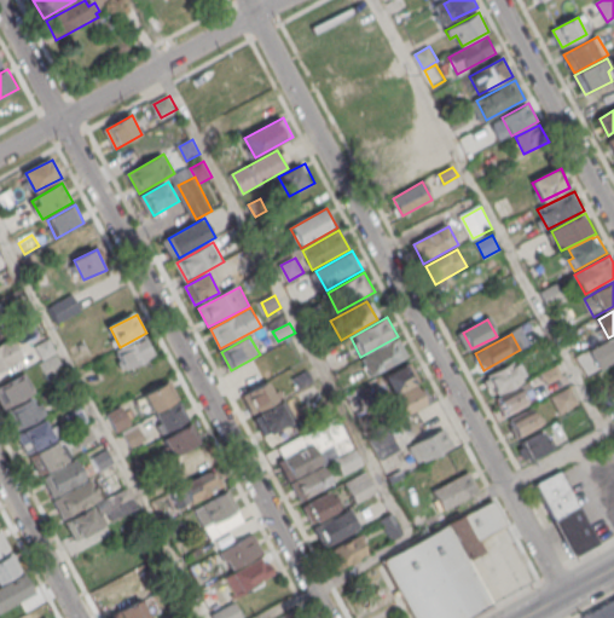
[(129,370),(119,352),(144,338),(154,356),(129,370)]
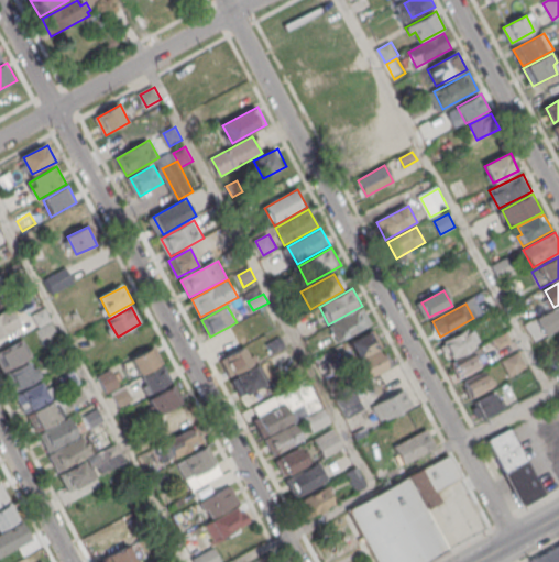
[(0,340),(23,328),(12,308),(0,315),(0,340)]
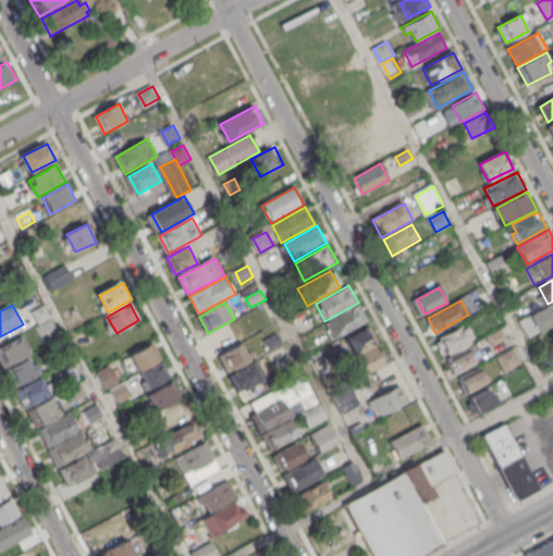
[(40,323),(34,311),(47,305),(53,317),(40,323)]
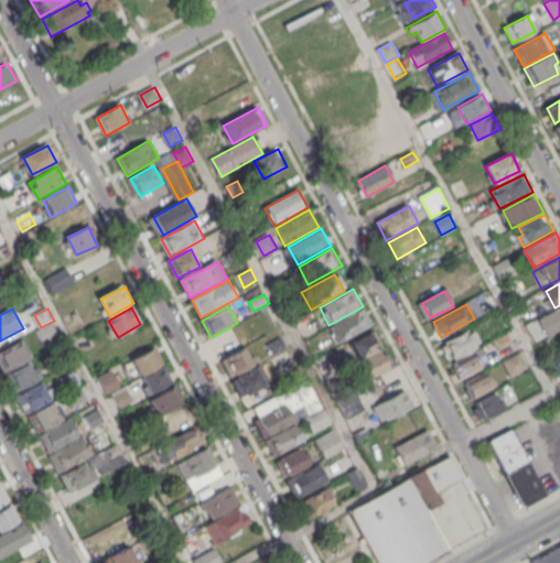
[(340,345),(330,327),(363,309),(373,326),(340,345)]
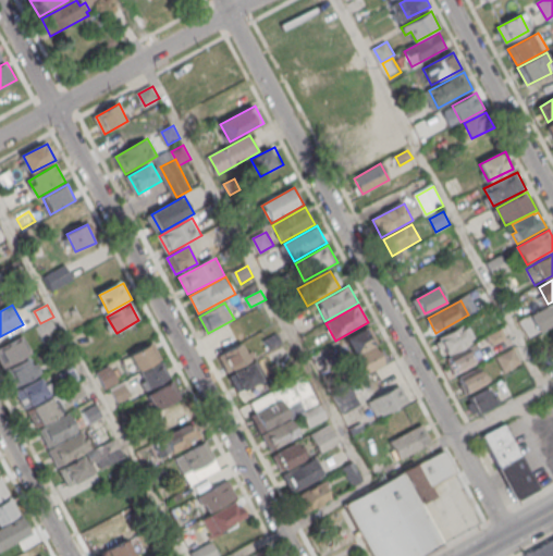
[(75,316),(72,310),(77,307),(81,312),(75,316)]
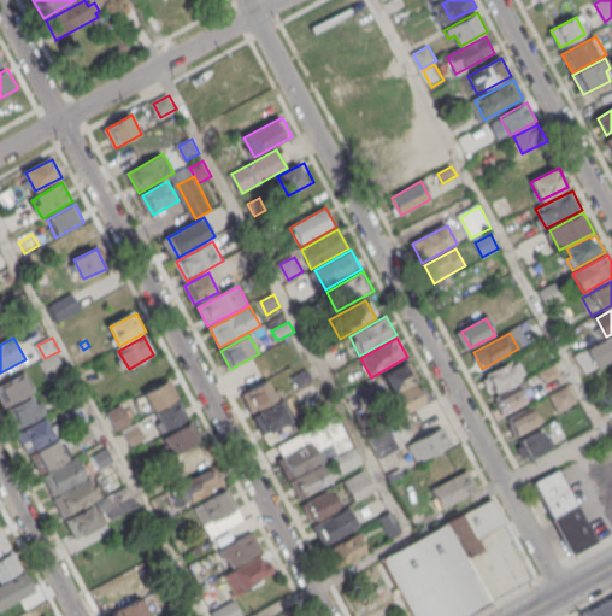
[(51,380),(42,363),(58,355),(66,370),(51,380)]
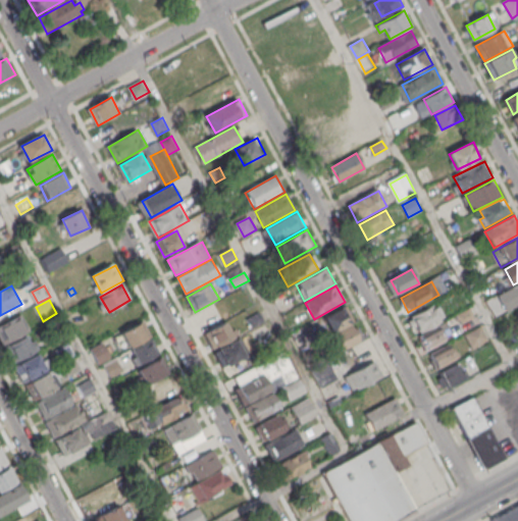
[(418,333),(410,318),(432,306),(441,321),(418,333)]
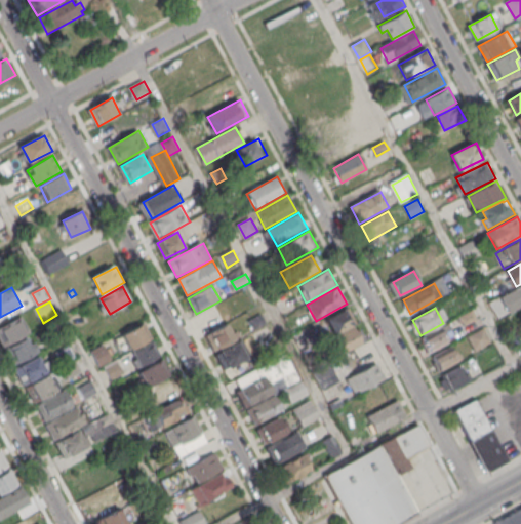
[(336,335),(328,319),(348,309),(357,324),(336,335)]
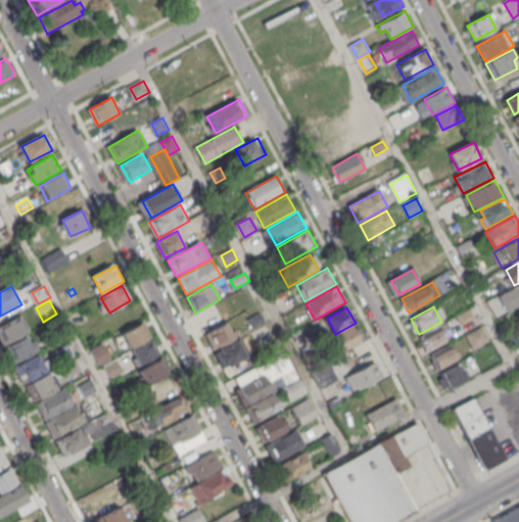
[(464,324),(459,316),(472,310),(476,318),(464,324)]
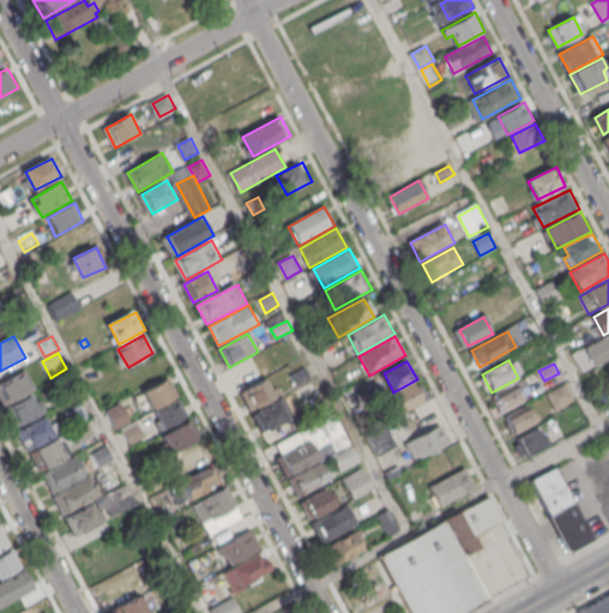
[(297,385),(293,376),(307,368),(312,378),(297,385)]
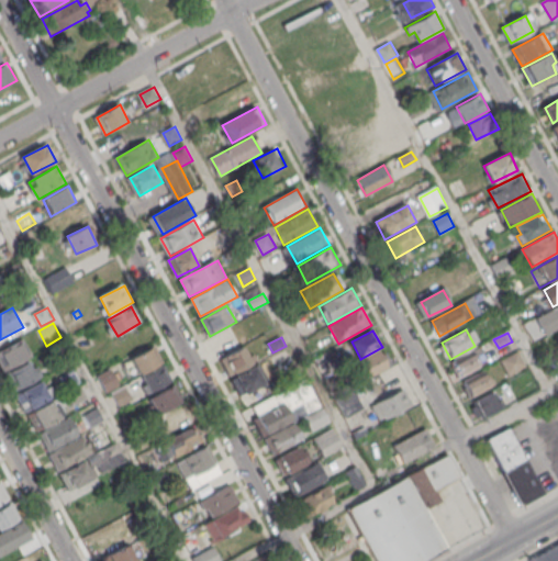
[(6,371),(0,360),(0,351),(24,339),(34,357),(6,371)]
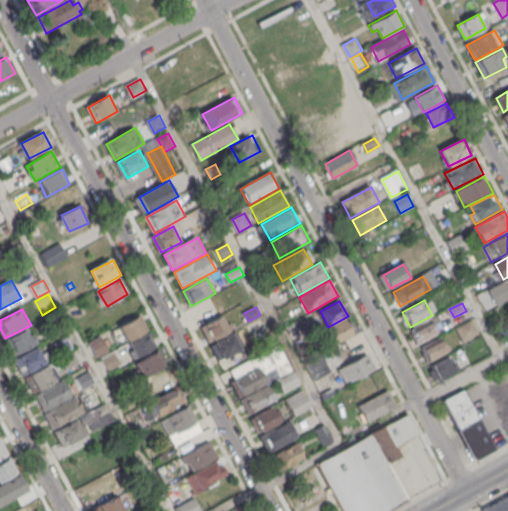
[(47,320),(53,330),(64,324),(58,314),(47,320)]
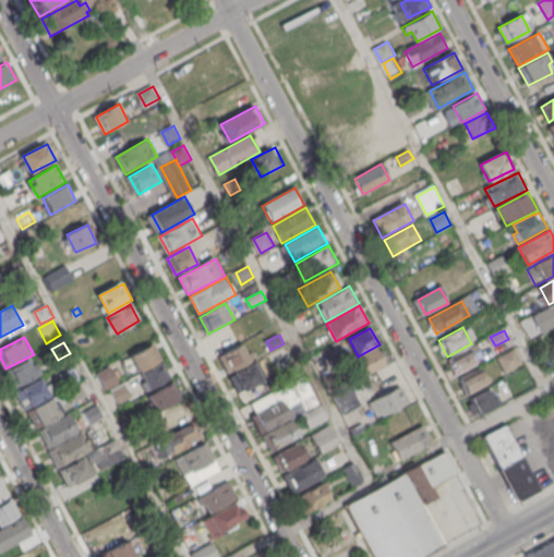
[(141,372),(132,355),(154,344),(163,361),(141,372)]
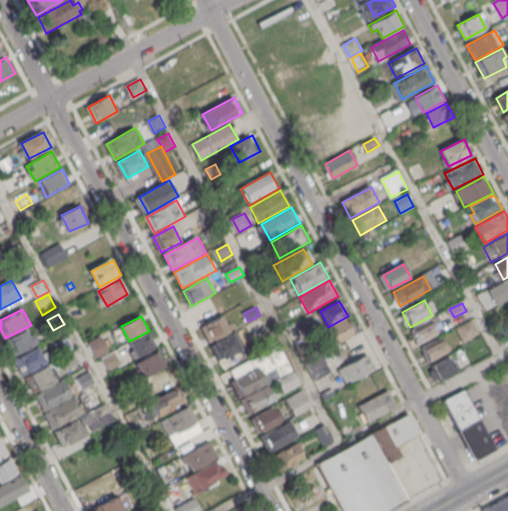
[(214,341),(206,325),(223,316),(231,331),(214,341)]
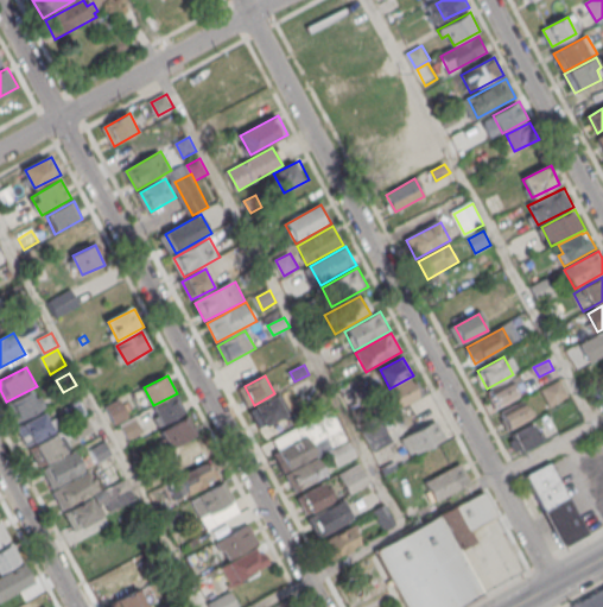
[(394,412),(383,394),(411,380),(420,398),(394,412)]
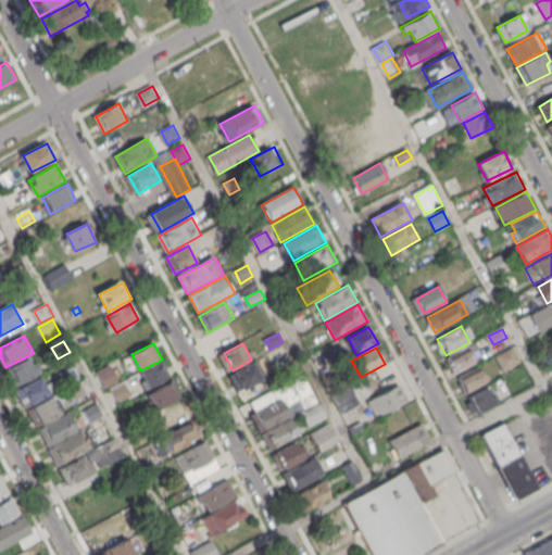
[(458,374),(449,360),(467,349),(472,355),(479,351),(484,358),(458,374)]
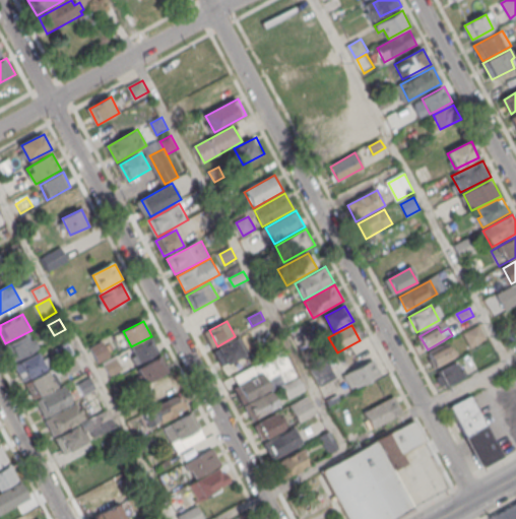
[(471,346),(464,333),(479,326),(486,339),(471,346)]
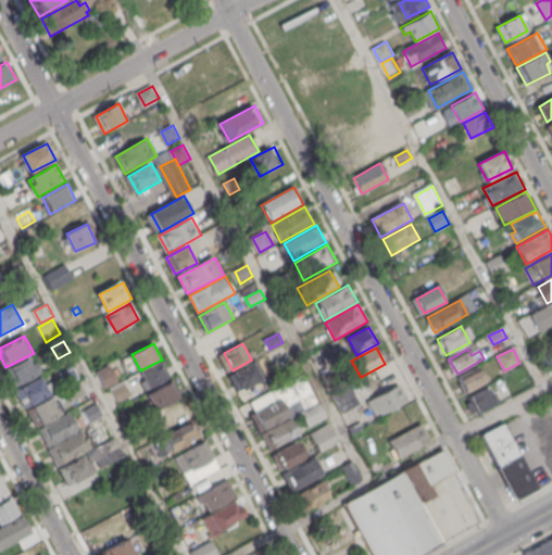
[(8,370),(15,387),(40,373),(33,357),(8,370)]
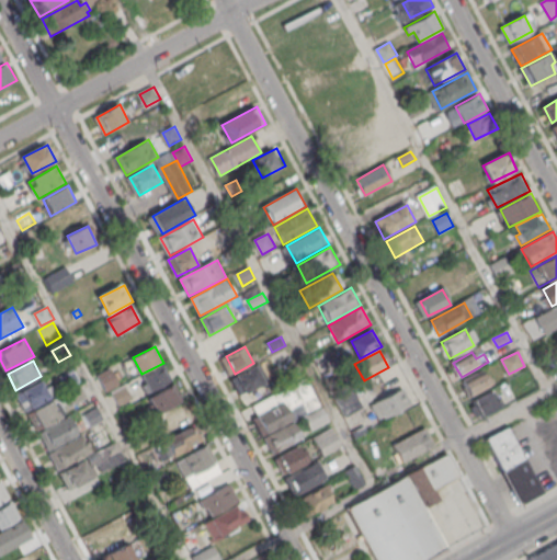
[(245,393),(236,376),(260,364),(269,381),(245,393)]
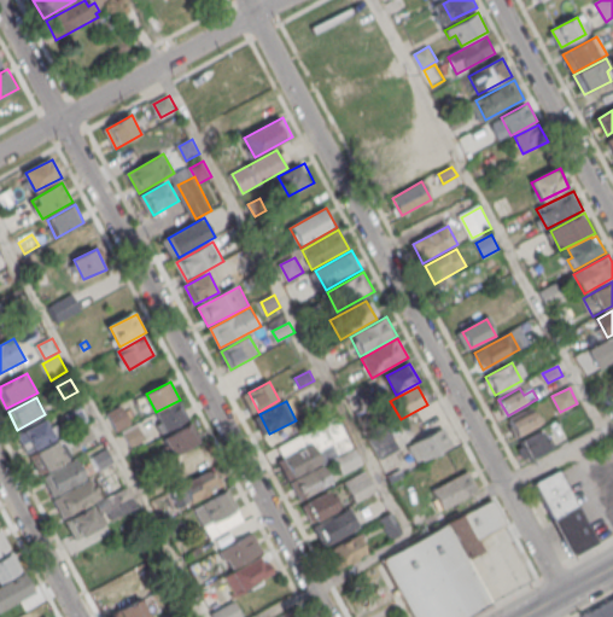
[(167,432),(157,414),(181,402),(191,420),(167,432)]
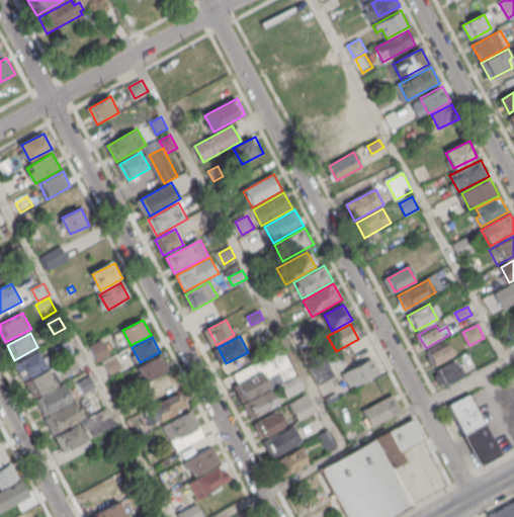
[(99,361),(92,347),(104,340),(111,354),(99,361)]
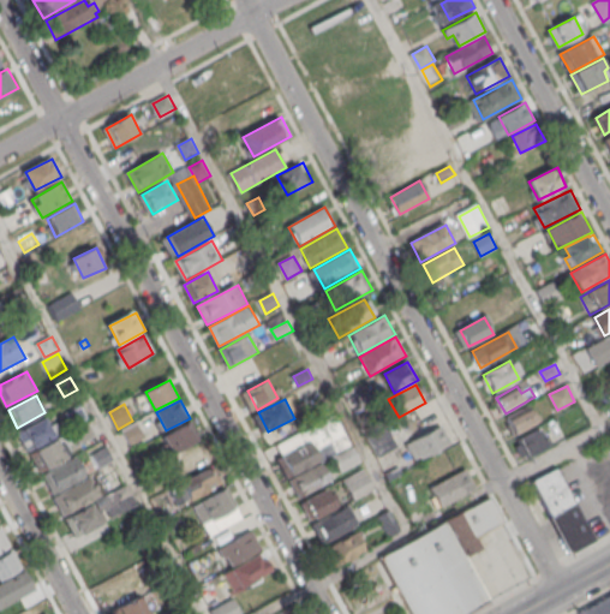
[(515,436),(507,419),(532,406),(540,423),(515,436)]
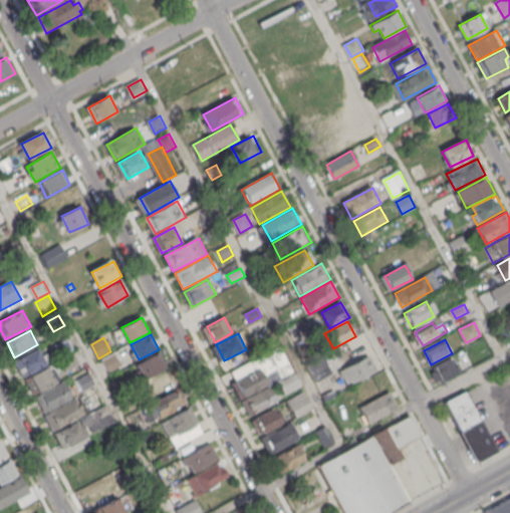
[(57,347),(62,356),(74,349),(69,340),(57,347)]
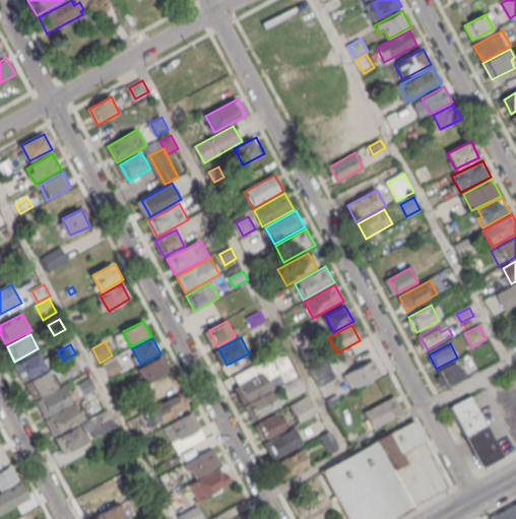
[(285,383),(271,359),(284,350),(299,376),(285,383)]
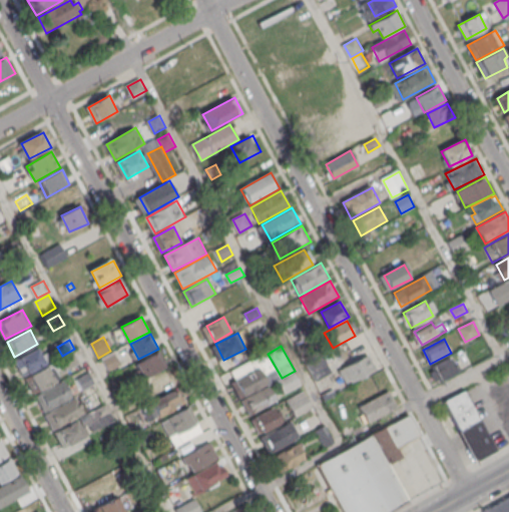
[(25,376),(17,361),(38,349),(46,365),(25,376)]
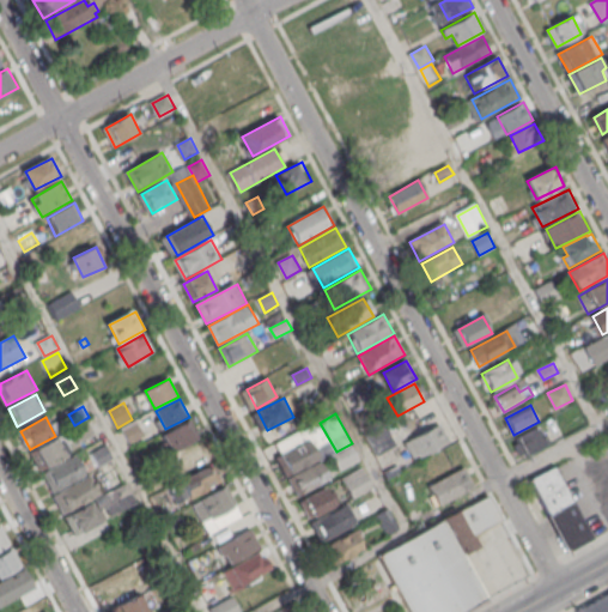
[(123,429),(132,444),(146,437),(138,420),(123,429)]
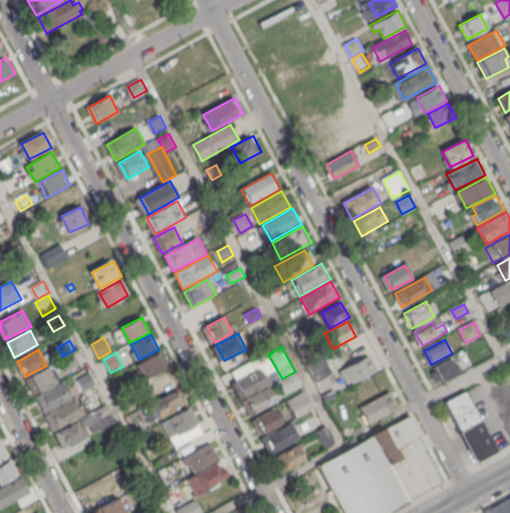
[(138,364),(146,379),(166,368),(158,353),(138,364)]
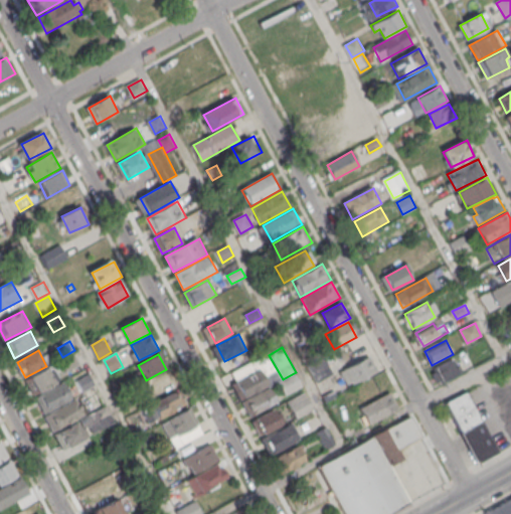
[(68,372),(62,362),(76,355),(81,364),(68,372)]
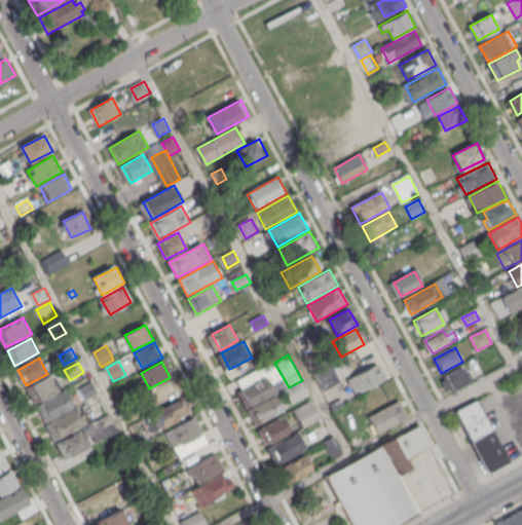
[(361,392),(352,378),(378,364),(386,379),(361,392)]
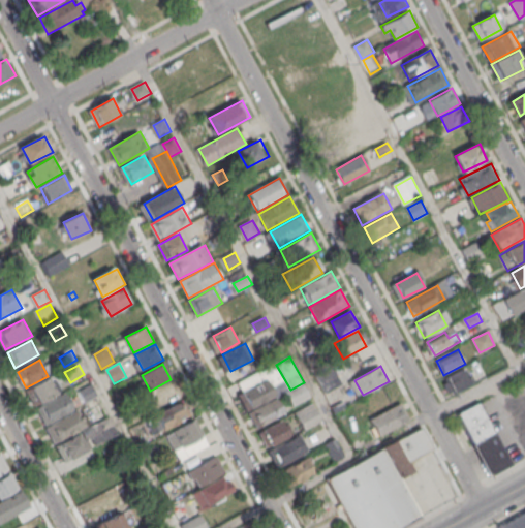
[(446,377),(454,392),(473,381),(466,367),(446,377)]
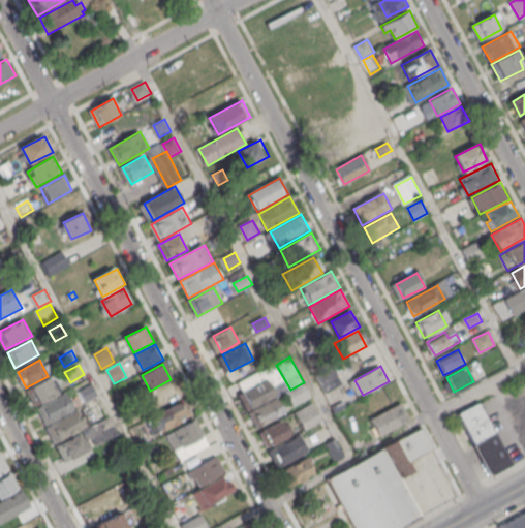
[(328,393),(319,378),(335,369),(343,383),(328,393)]
